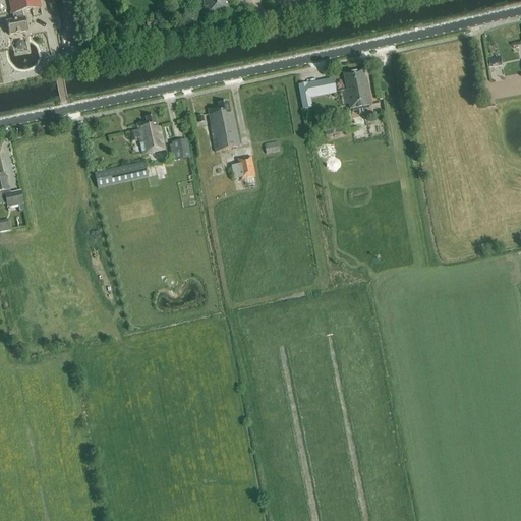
[(39,0),(8,0),(11,14),(12,14),(13,20),(6,22),(9,36),(27,32),(24,18),(22,11),(41,7),(39,0)]
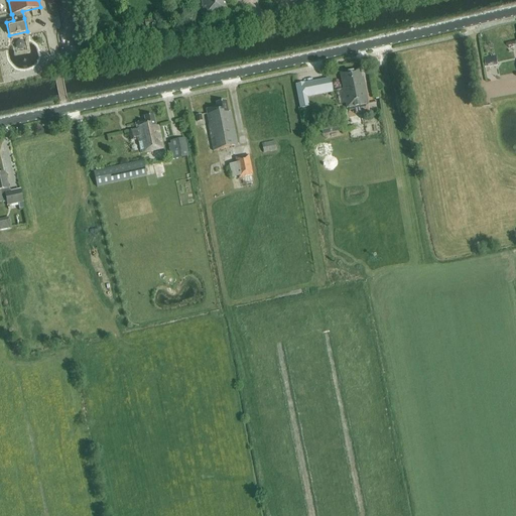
[(57,4),(56,0),(46,0),(48,6),(49,6),(50,10),(51,11),(56,10),(57,9),(56,5),(57,4)]
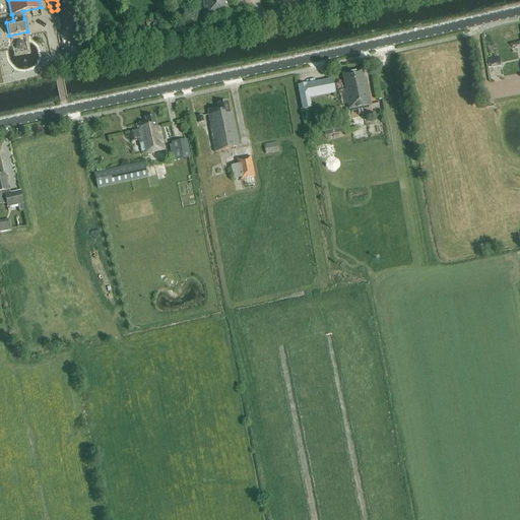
[(187,0),(190,12),(196,11),(193,0),(187,0)]
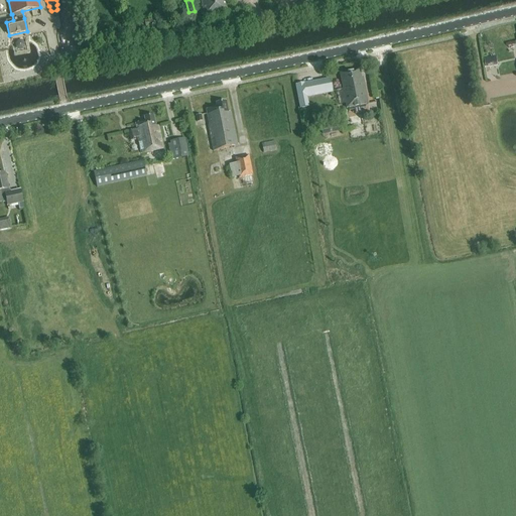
[(224,0),(196,0),(197,1),(202,1),(204,14),(227,9),(224,0)]
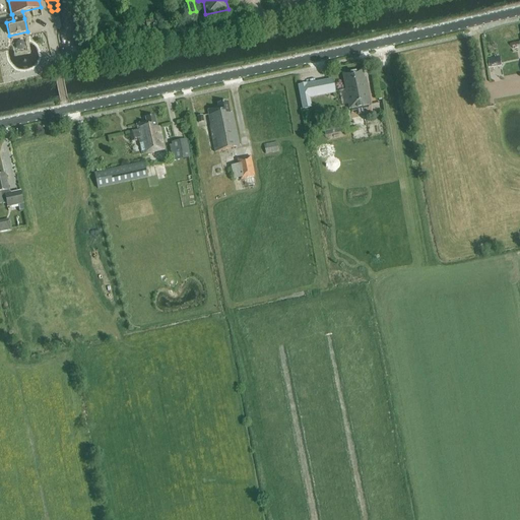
[(145,20),(147,27),(159,24),(157,17),(145,20)]
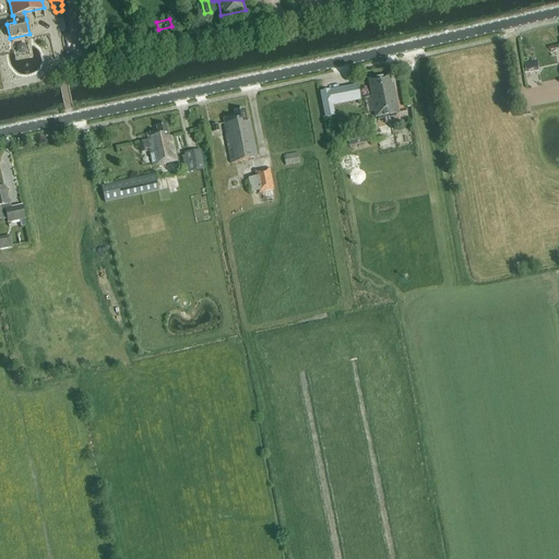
[(538,61),(526,62),(527,71),(539,70),(538,61)]
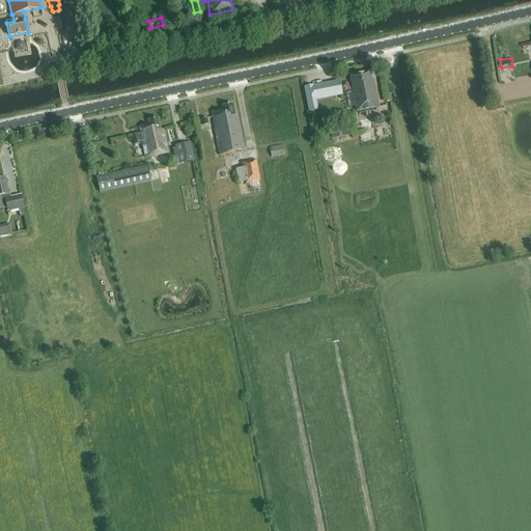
[(358,111),(379,107),(373,80),(371,80),(369,72),(351,76),(357,112),(358,111)]
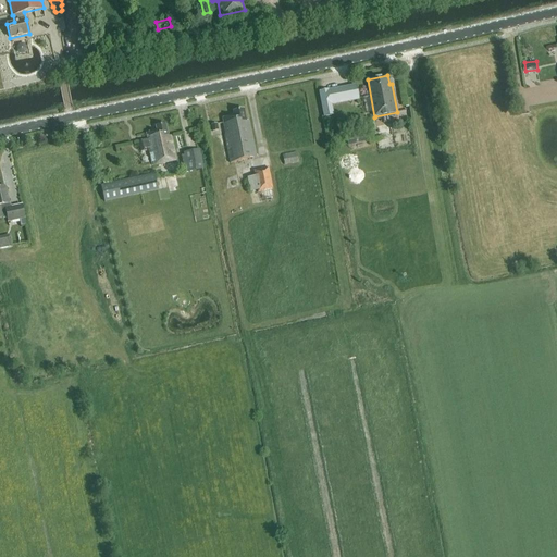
[(324,118),(334,115),(332,104),(359,99),(356,85),(329,90),(329,89),(319,91),(324,118)]
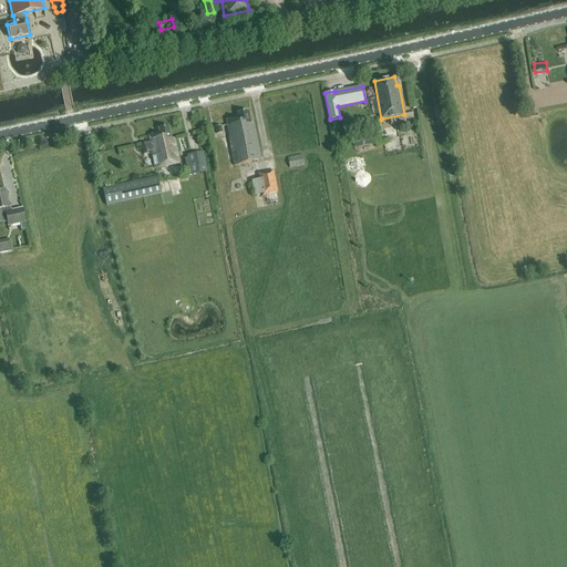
[(235,166),(260,161),(254,124),(250,124),(248,112),(237,114),(238,117),(226,121),(230,138),(229,138),(235,166)]
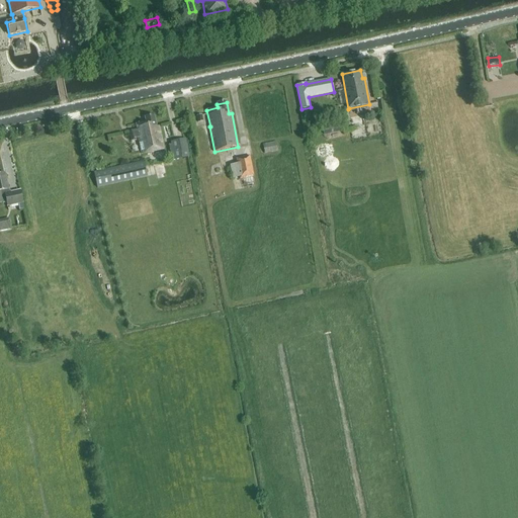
[(142,154),(164,149),(159,126),(156,127),(154,115),(145,117),(146,122),(137,124),(138,131),(130,132),(131,141),(136,140),(136,139),(138,138),(142,154)]
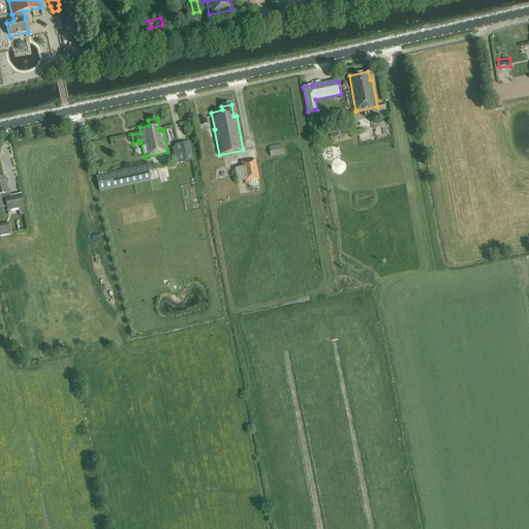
[(349,134),(347,125),(329,128),(331,137),(349,134)]
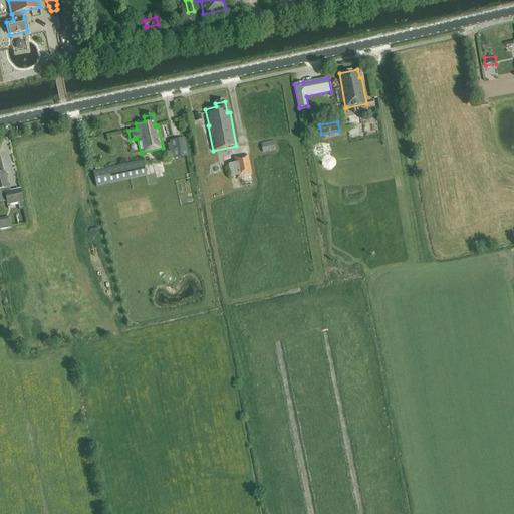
[(184,138),(169,141),(172,150),(179,149),(181,157),(188,156),(184,138)]
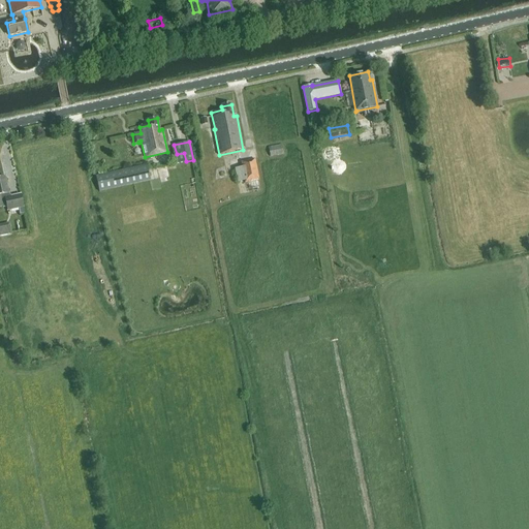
[(282,145),(268,147),(270,156),(283,154),(282,145)]
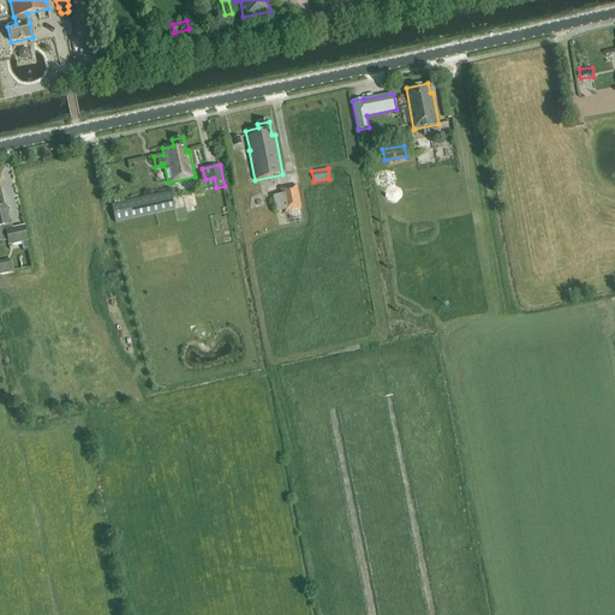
[(302,209),(297,185),(280,189),(285,213),(302,209)]
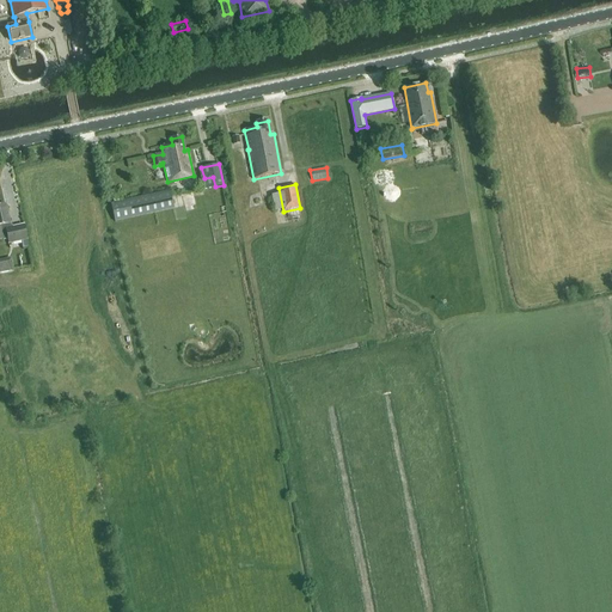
[(173,208),(170,190),(110,203),(115,221),(173,208)]
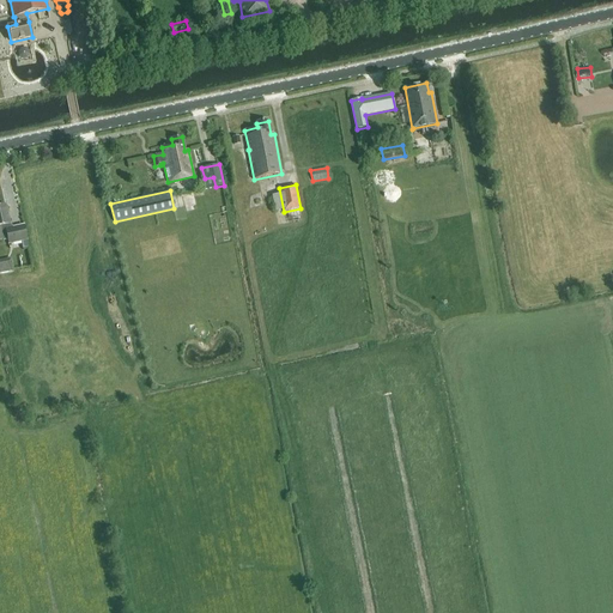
[(6,206),(0,206),(0,241),(7,240),(8,244),(28,241),(24,225),(12,228),(10,224),(6,206)]
